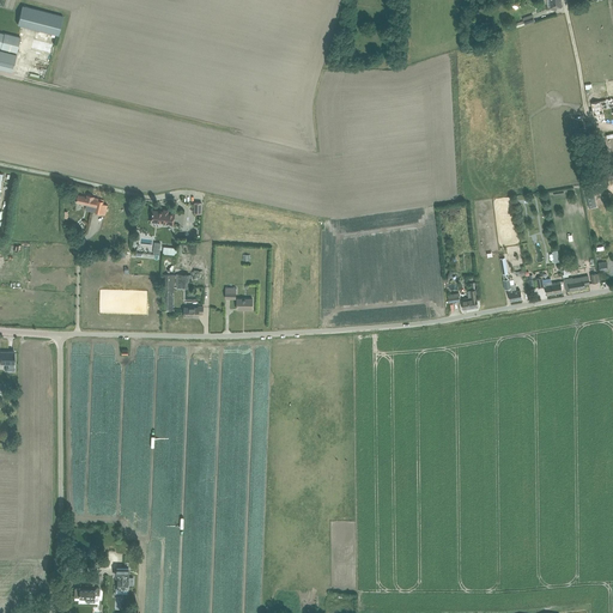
[(18,25),(58,35),(64,16),(23,6),(18,25)]
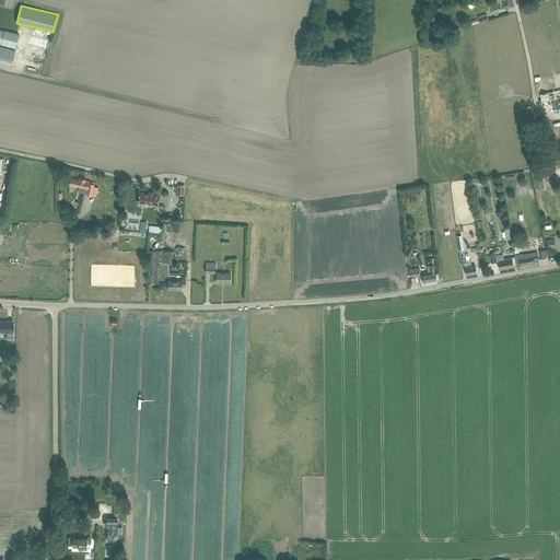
[(480,23),(488,20),(487,15),(470,22),(471,25),(475,24),(476,25),(480,24),(480,23)]
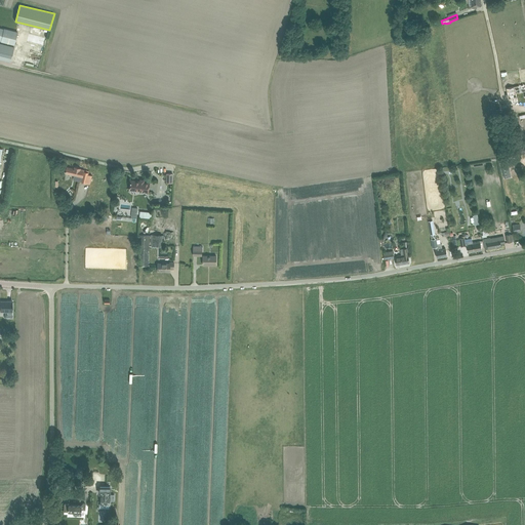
[(0,41),(14,45),(17,32),(4,29),(0,28),(0,41)]
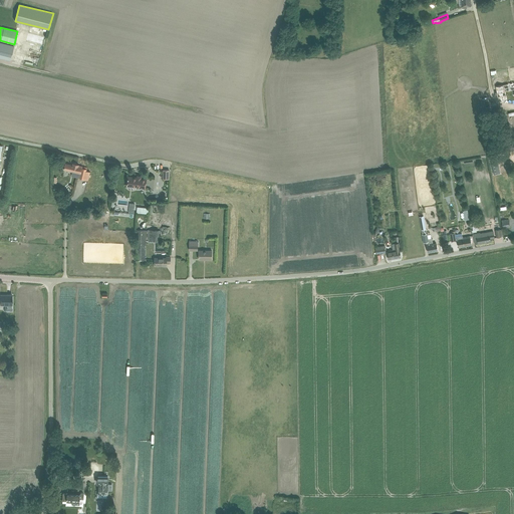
[(0,40),(0,57),(10,60),(14,45),(14,44),(0,40)]
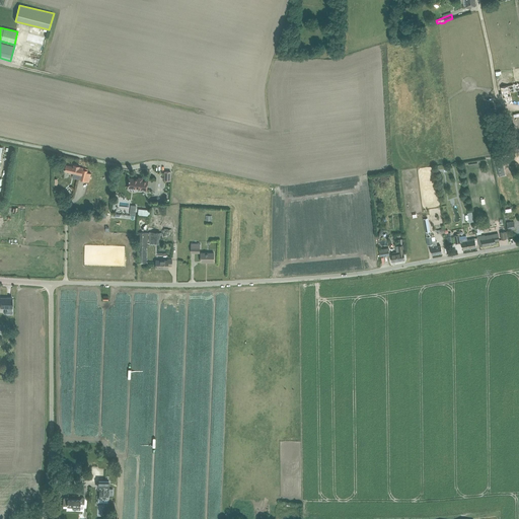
[(518,83),(501,87),(503,98),(511,96),(510,92),(518,90),(518,83)]
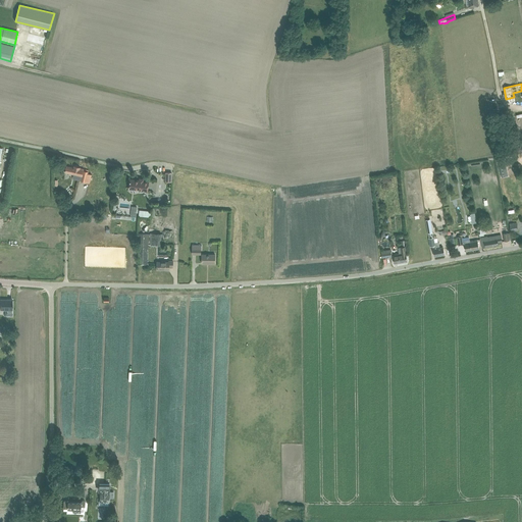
[(92,174),(88,174),(88,172),(84,170),(84,169),(81,168),(81,167),(74,166),(73,168),(66,166),(65,172),(83,176),(81,181),(90,184),(92,174)]
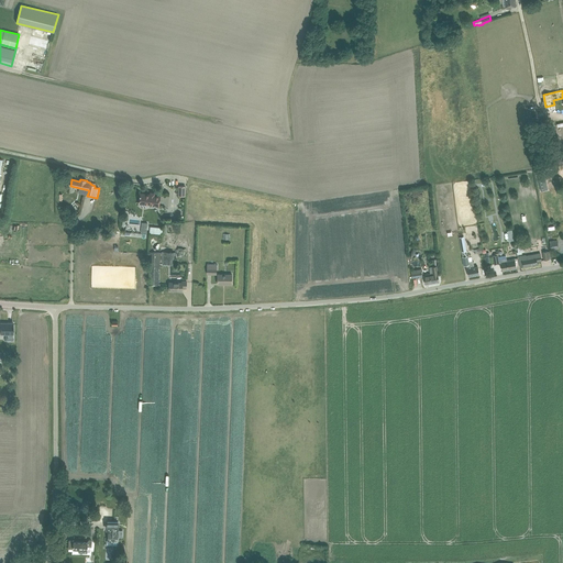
[(141,192),(140,198),(139,203),(159,206),(161,196),(154,195),(152,195),(141,192)]
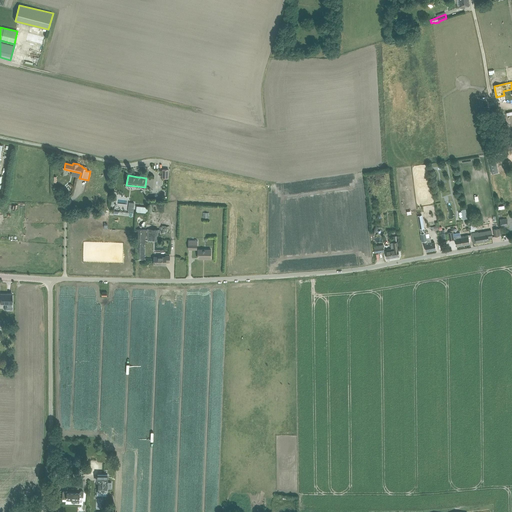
[(435,242),(431,243),(430,237),(426,238),(425,233),(422,215),(418,216),(421,234),(420,234),(422,242),(425,241),(425,244),(426,251),(436,250),(435,242)]
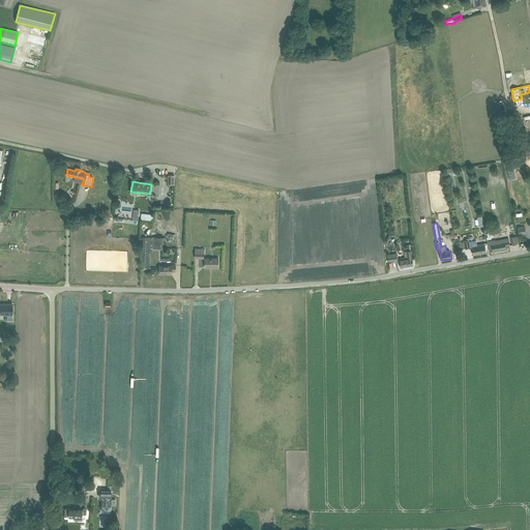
[(525,226),(517,228),(519,235),(526,234),(525,226)]
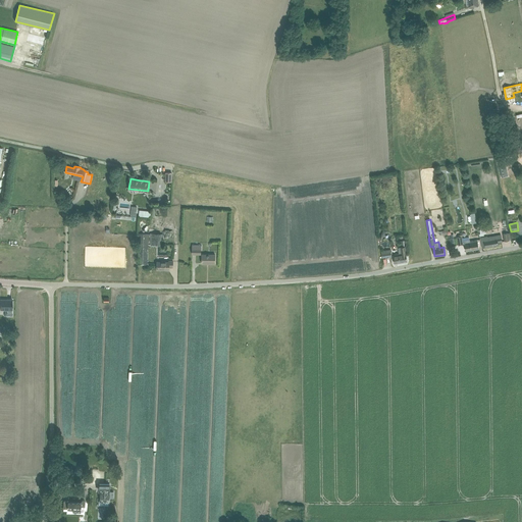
[(163,237),(163,235),(148,233),(139,233),(139,264),(148,264),(148,245),(161,245),(162,237),(163,237)]
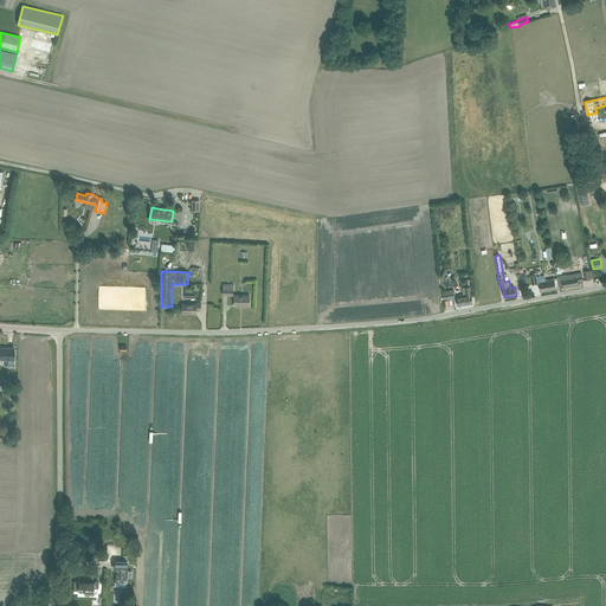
[(540,285),(541,291),(556,289),(555,283),(554,278),(546,281),(545,278),(537,279),(536,277),(535,272),(532,274),(533,275),(530,276),(533,284),(537,283),(540,283),(540,285)]
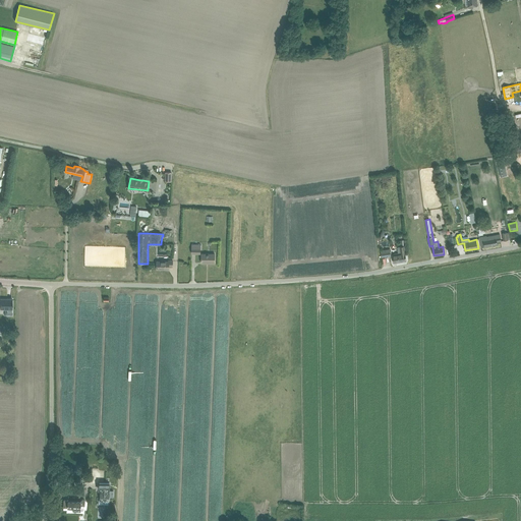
[(481,247),(497,244),(497,242),(501,241),(500,235),(494,236),(493,235),(493,236),(487,237),(487,236),(486,236),(483,237),(483,240),(480,240),(481,247)]
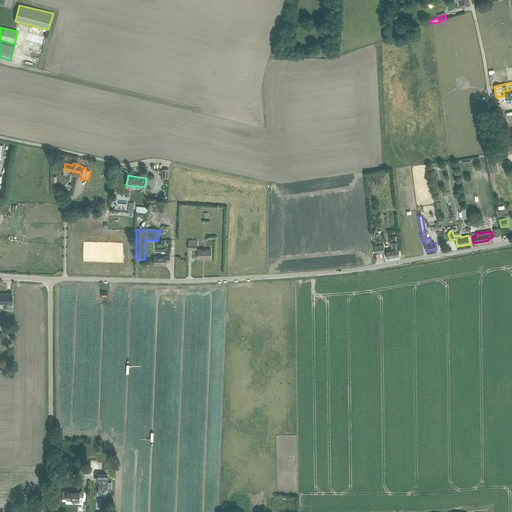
[(387,251),(386,251),(387,258),(399,257),(398,248),(399,247),(398,242),(399,242),(398,235),(393,236),(393,242),(390,243),(391,249),(387,249),(387,251)]
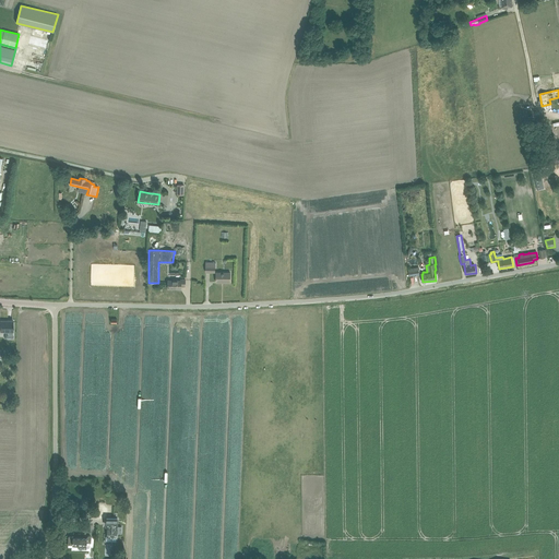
[(215,273),(215,262),(206,262),(205,273),(215,273)]
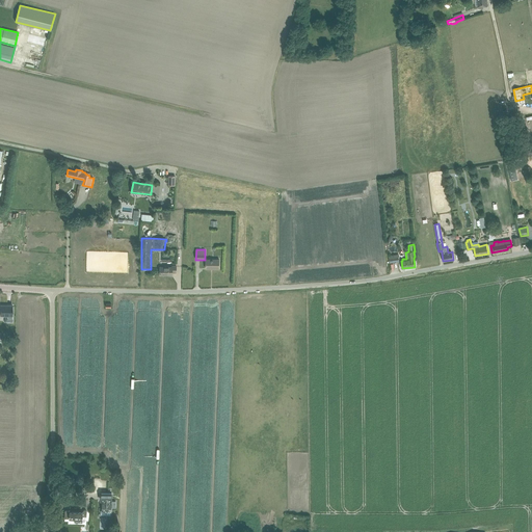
[(206,259),(206,268),(219,269),(219,260),(206,259)]
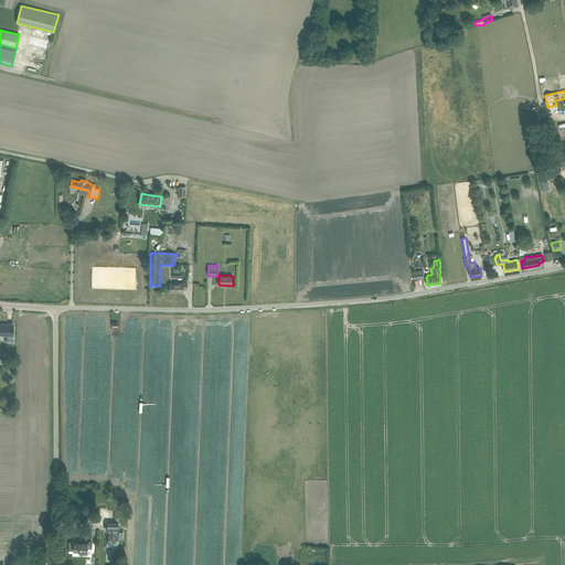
[(170,292),(183,292),(183,289),(187,289),(187,283),(183,283),(183,284),(170,284),(170,292)]
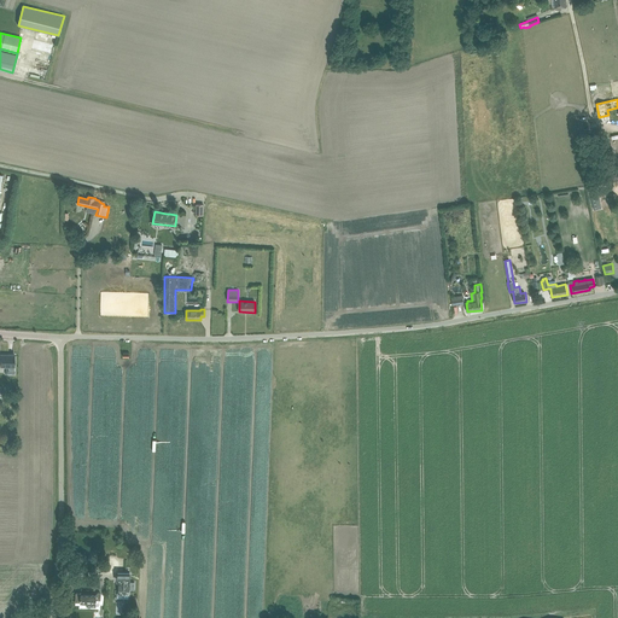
[(15,369),(15,355),(0,355),(0,366),(9,366),(9,369),(15,369)]
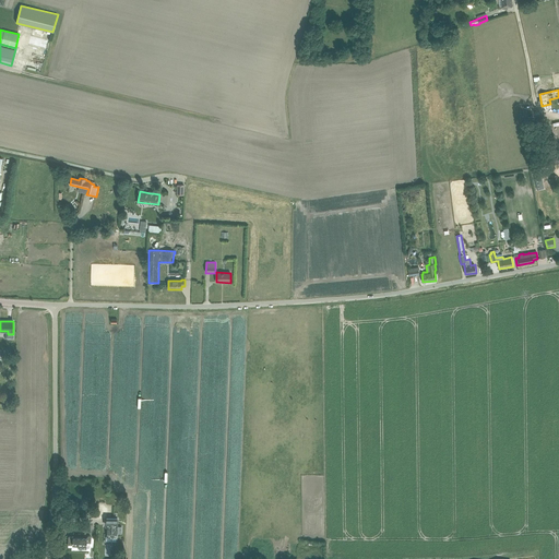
[(122,526),(117,526),(117,519),(106,519),(106,526),(109,526),(109,530),(108,530),(108,537),(117,537),(117,533),(121,534),(122,526)]
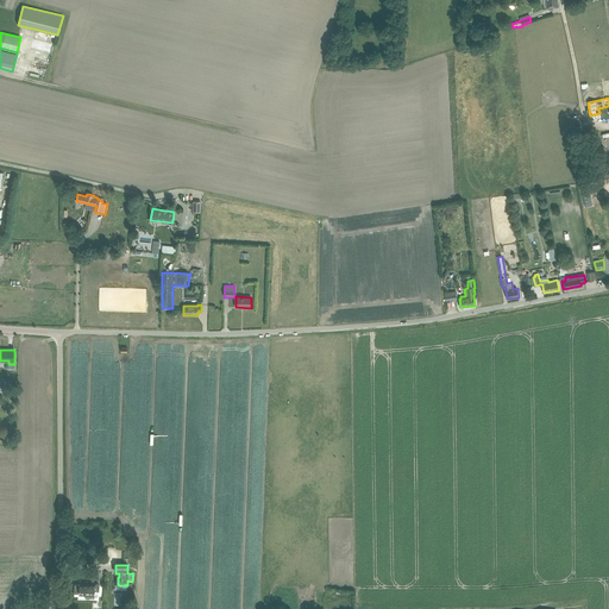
[(99,591),(100,585),(98,584),(95,585),(95,586),(80,585),(80,584),(75,584),(74,592),(86,594),(86,596),(94,597),(95,591),(99,591)]
